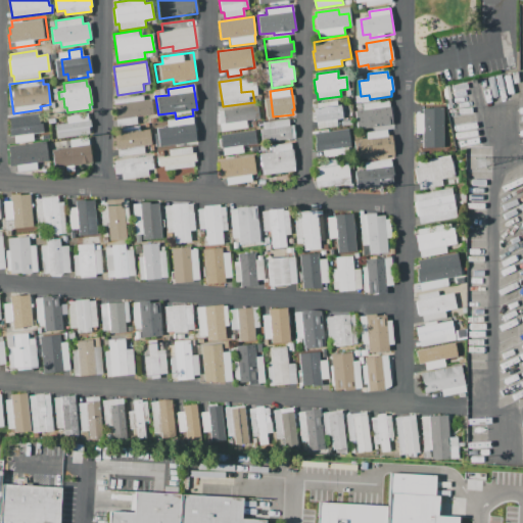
[(113,99),(142,95),(143,99),(151,98),(154,114),(136,117),(136,124),(116,126),(113,99)]
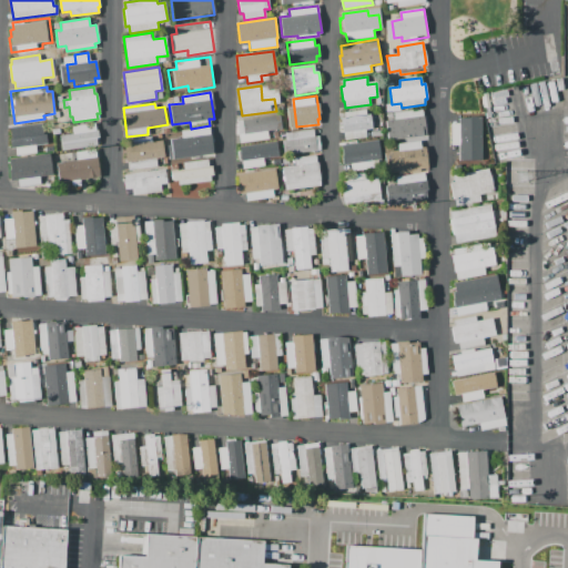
[(345,140),(344,132),(340,133),(338,119),(345,118),(344,111),(366,109),(366,115),(369,114),(372,129),(365,130),(366,137),(345,140)]
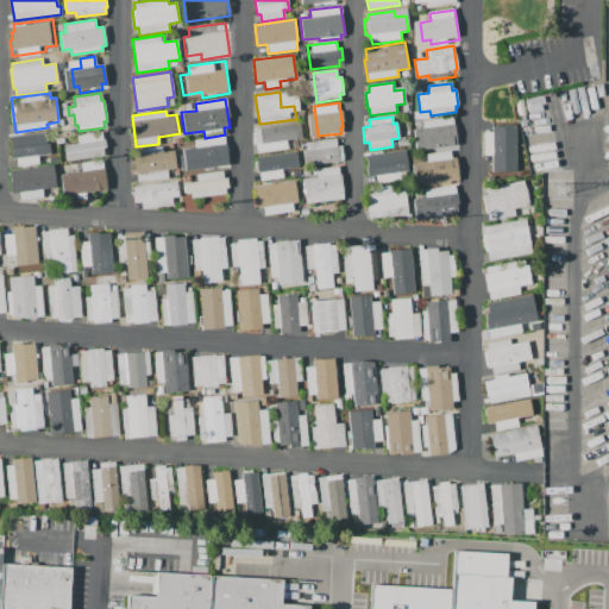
[(418,151),(414,130),(424,129),(422,121),(453,117),(457,146),(418,151)]
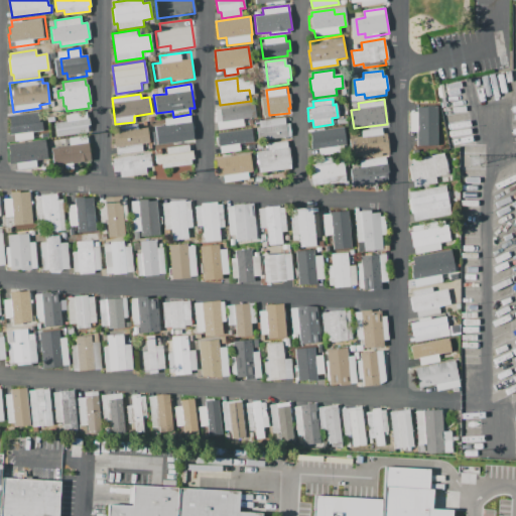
[(242,126),(218,129),(215,110),(253,105),(255,117),(241,119),(242,126)]
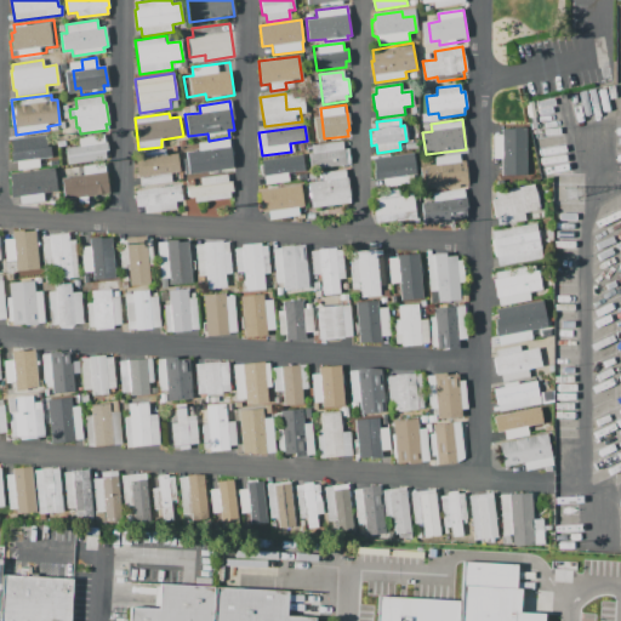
[(502,126),(522,126),(522,127),(527,127),(527,161),(520,161),(520,174),(502,174),(502,160),(494,160),(494,127),(502,127),(502,126)]
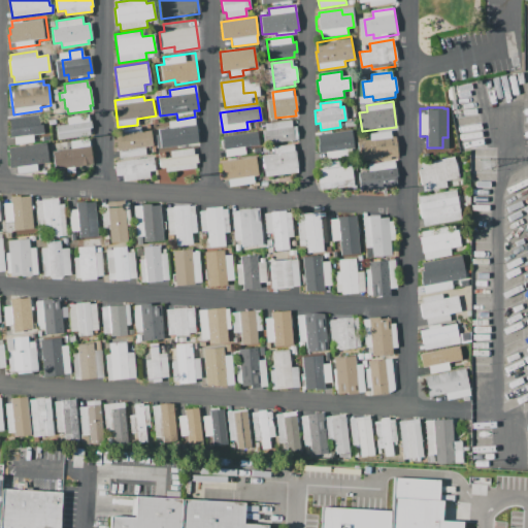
[(92,135),(66,138),(67,142),(54,143),(52,126),(66,124),(65,120),(90,116),(92,135)]
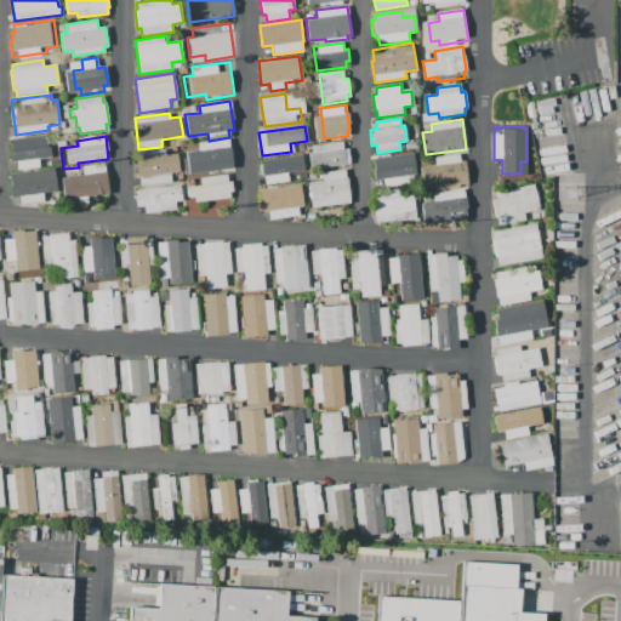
[(15,170),(13,163),(11,163),(7,142),(44,137),(44,142),(51,141),(53,160),(46,160),(47,165),(15,170)]
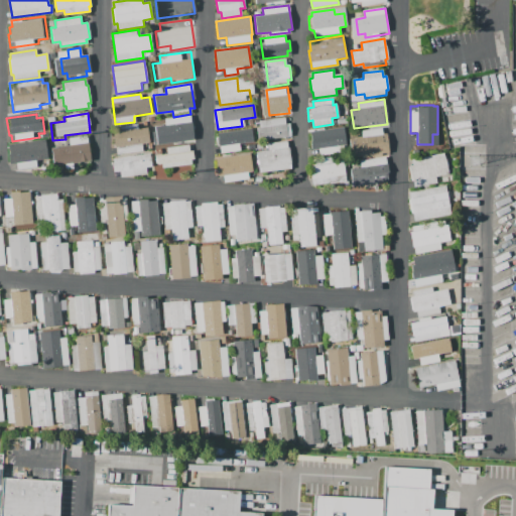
[(189,115),(194,140),(155,145),(153,131),(155,130),(154,126),(166,125),(165,119),(189,115)]
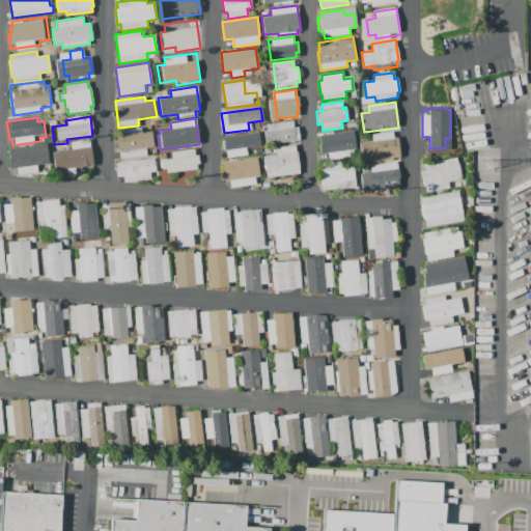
[(300,140),(267,145),(264,131),(268,131),(267,124),(294,121),(295,128),(298,128),(300,140)]
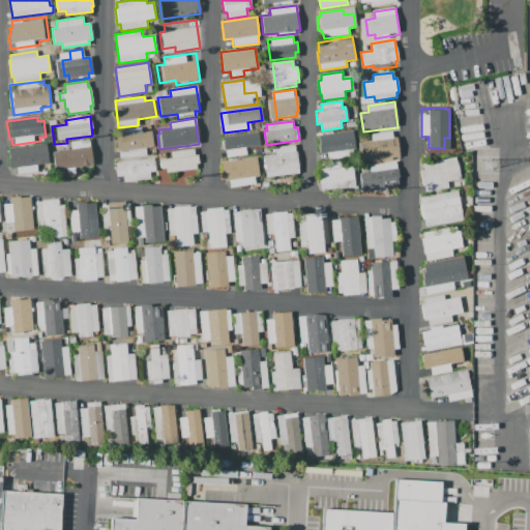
[(154,146),(146,147),(147,155),(119,159),(115,136),(122,135),(121,130),(141,127),(142,133),(152,130),(154,146)]
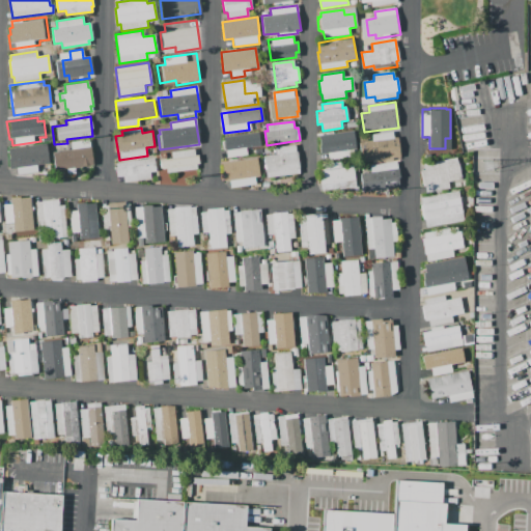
[(393,161),(363,164),(360,142),(372,140),(371,135),(392,132),(393,137),(397,137),(400,158),(392,159),(393,161)]
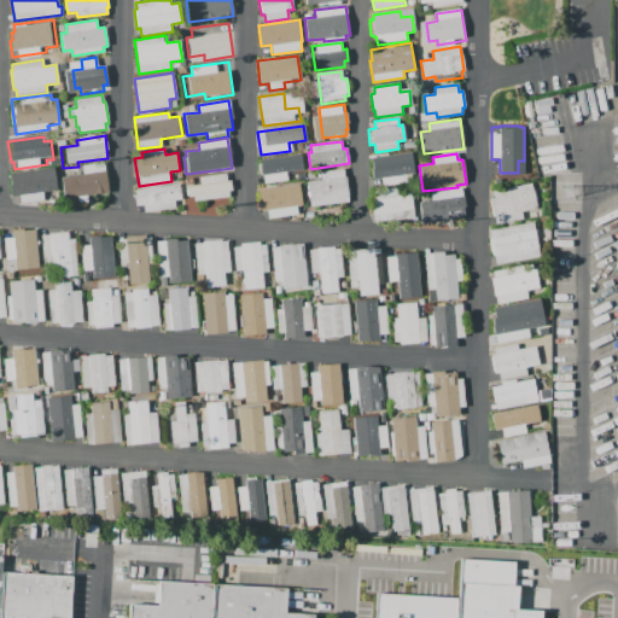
[(402,185),(377,187),(375,179),(373,180),(371,164),(373,164),(373,157),(395,155),(396,161),(403,159),(404,176),(401,176),(402,185)]
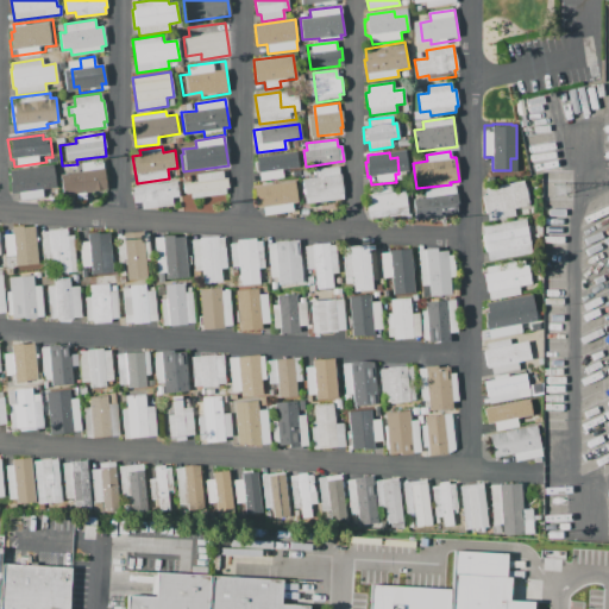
[(259,182),(259,174),(256,175),(253,157),(280,154),(281,161),(299,158),(300,169),(293,170),(294,177),(259,182)]
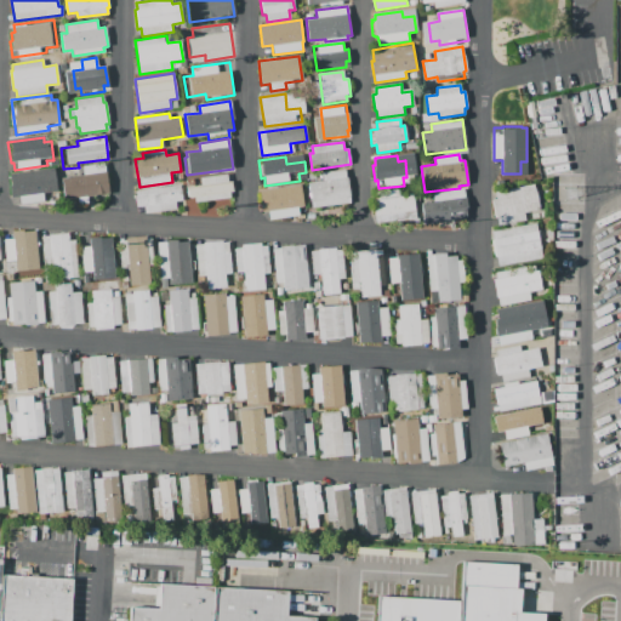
[(60,177),(84,175),(83,166),(104,164),(109,193),(87,195),(89,203),(78,204),(78,198),(63,199),(60,177)]
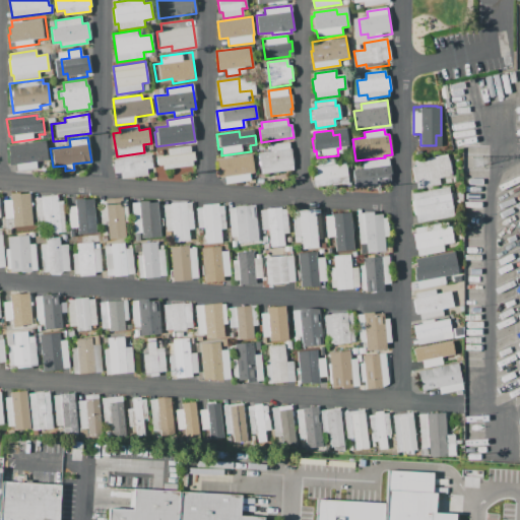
[(263,174),(262,169),(261,169),(258,152),(271,150),(270,144),(289,141),(293,170),(263,174)]
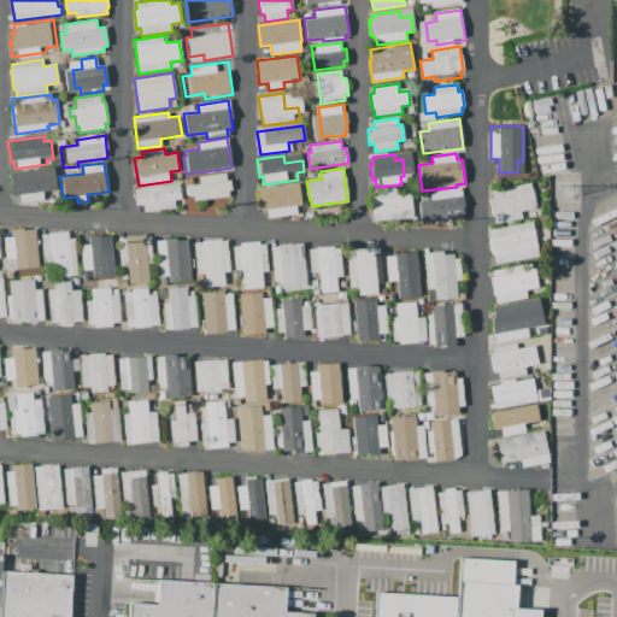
[(15,195),(11,175),(46,170),(47,176),(56,175),(57,189),(47,192),(48,198),(24,201),(23,195),(15,195)]
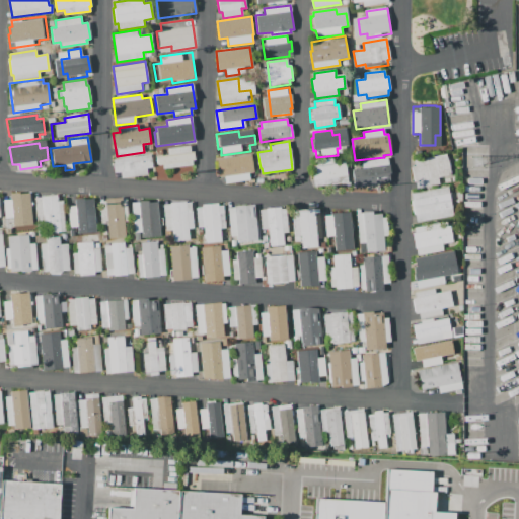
[(157,165),(156,157),(168,155),(167,149),(190,146),(191,152),(193,151),(195,160),(192,160),(193,164),(162,168),(162,164),(157,165)]
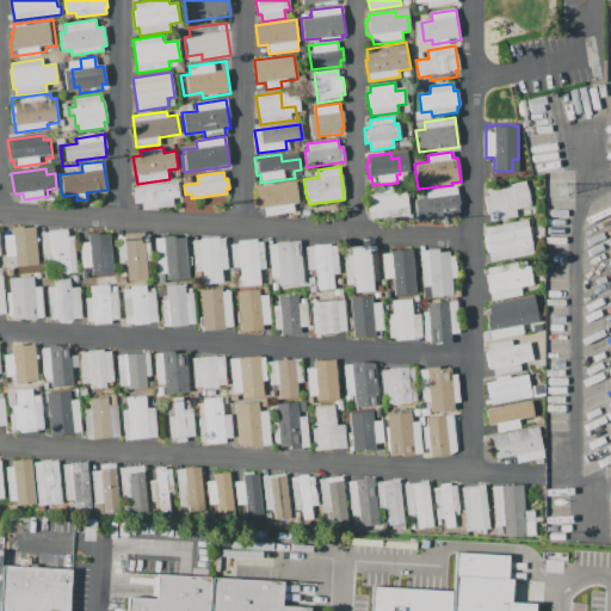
[(134,187),(177,181),(179,197),(172,198),(173,207),(142,210),(141,203),(135,203),(134,187)]
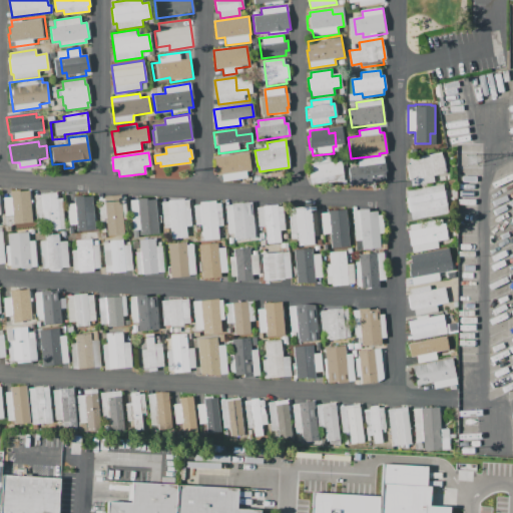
[(446,174),(435,176),(436,181),(411,186),(407,164),(410,164),(409,159),(442,152),(446,174)]
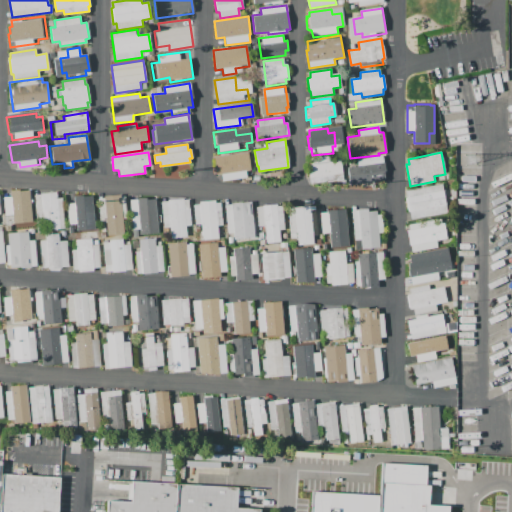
[(242,153),(245,178),(222,181),(221,175),(216,175),(214,163),(217,162),(216,156),(242,153)]
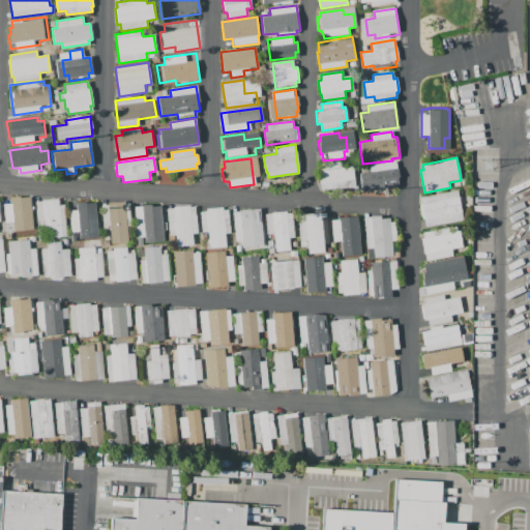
[(321,192),(318,167),(325,166),(325,163),(342,160),(342,164),(353,162),(356,186),(321,192)]
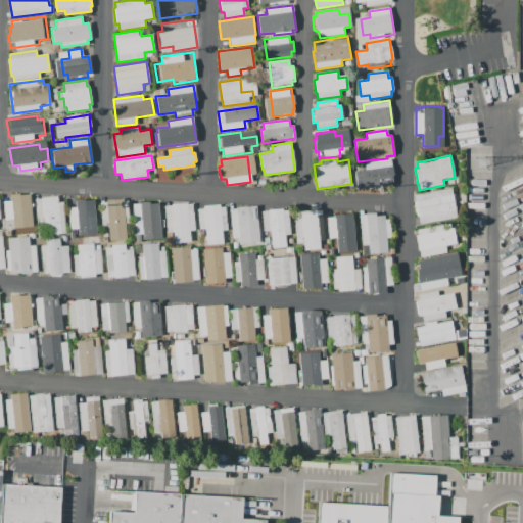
[(354,172),(365,171),(364,162),(390,159),(391,168),(393,167),(394,177),(392,177),(393,184),(357,189),(354,172)]
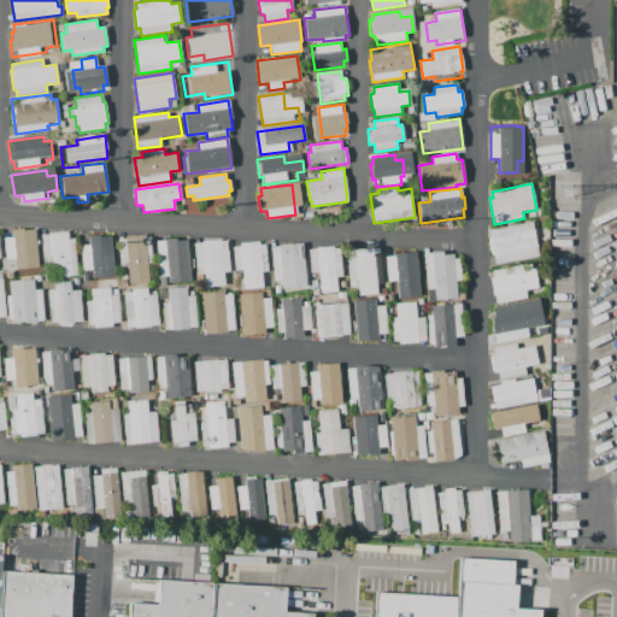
[(494,264),(487,230),(533,222),(539,256),(494,264)]
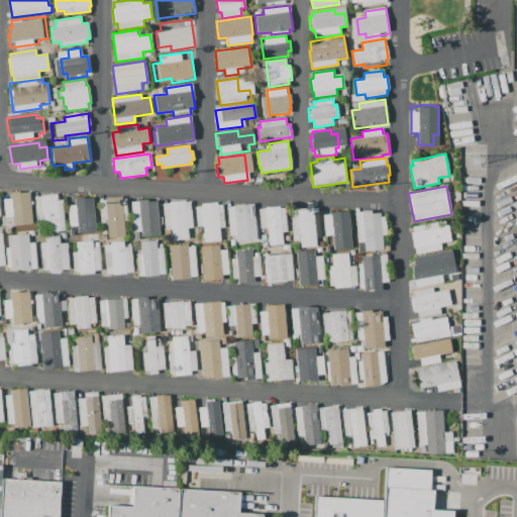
[(31,194),(34,229),(6,231),(3,196),(9,196),(9,193),(24,192),(25,194),(31,194)]
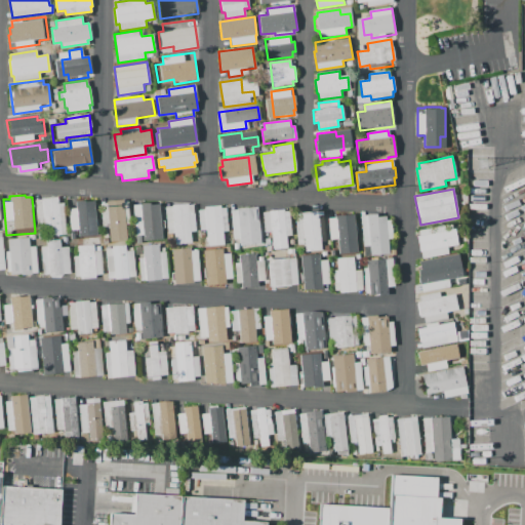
[(46,237),(44,220),(38,221),(36,199),(57,197),(57,203),(63,203),(66,235),(46,237)]
